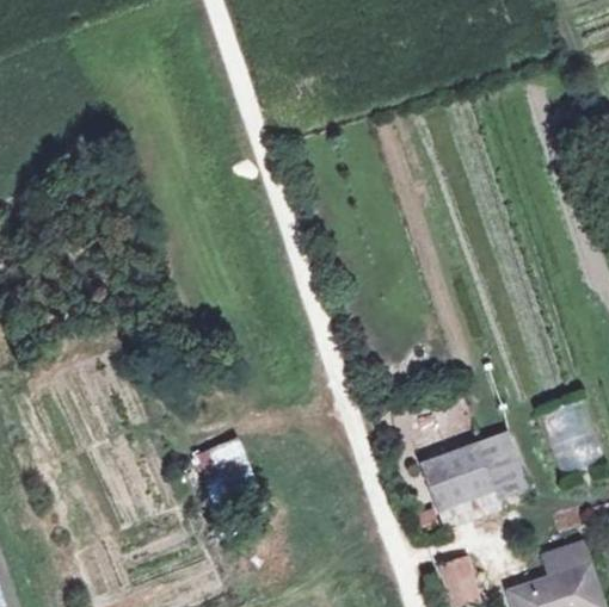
[(601,464),(586,397),(543,407),(557,474),(601,464)]
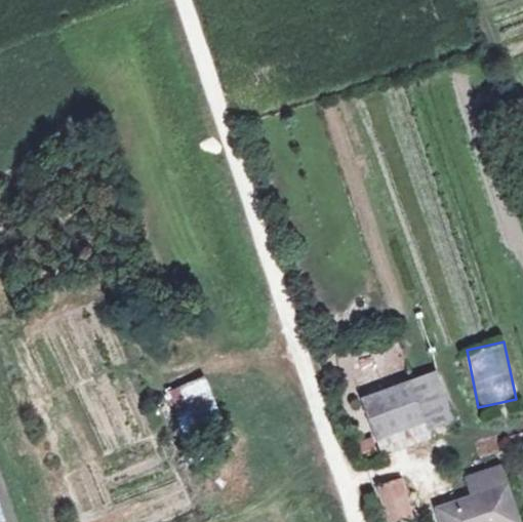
[(436,371),(359,395),(371,438),(449,413),(436,371)]
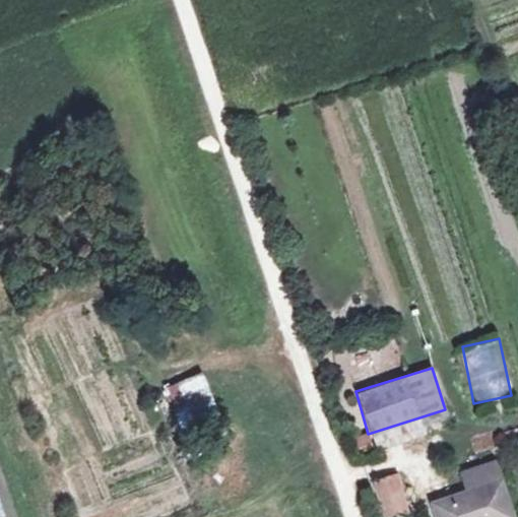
[(181,439),(220,429),(206,373),(167,382),(181,439)]
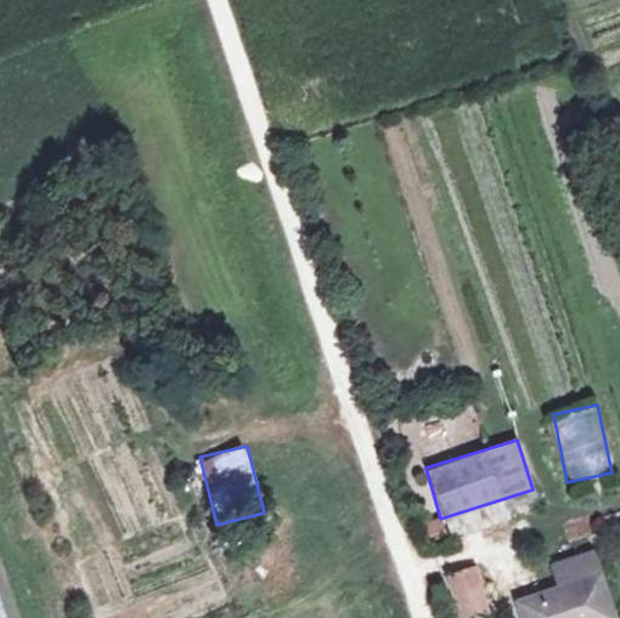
[(553,587),(517,597),(522,617),(618,617),(599,550),(547,563),(553,587)]
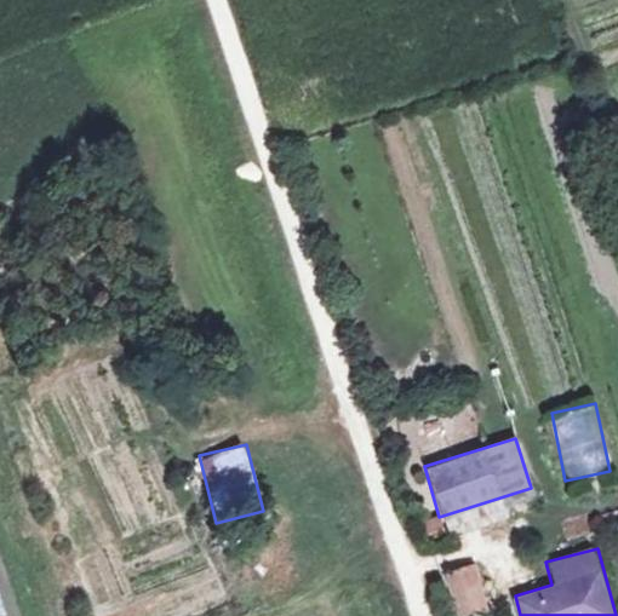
[(473,559),(448,566),(461,615),(468,615),(486,611),(473,559)]
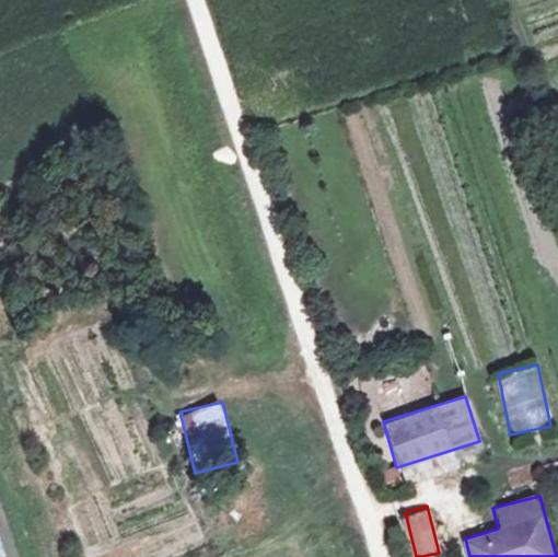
All buildings are outlined.
